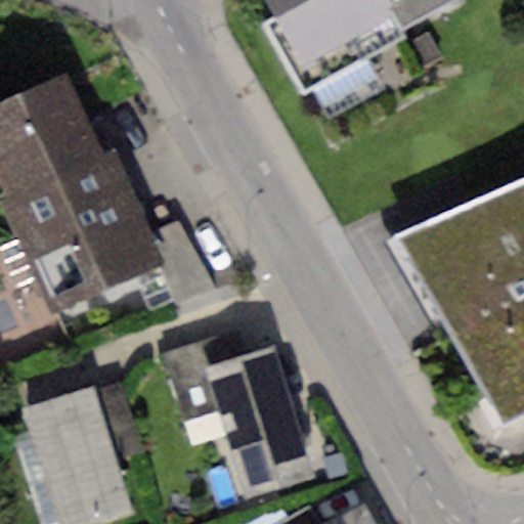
[(269,0),(279,16),(264,26),(303,92),(407,32),(388,0),(269,0)]
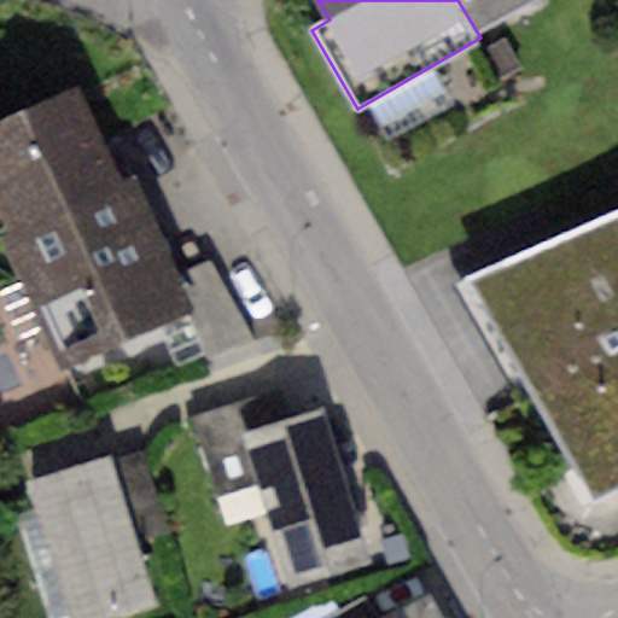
[(458,0),(481,38),(541,0),(458,0)]
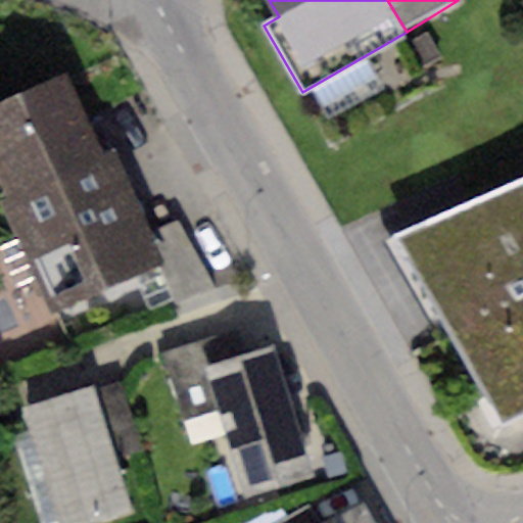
[(67,78),(0,105),(0,188),(5,200),(102,159),(67,78)]
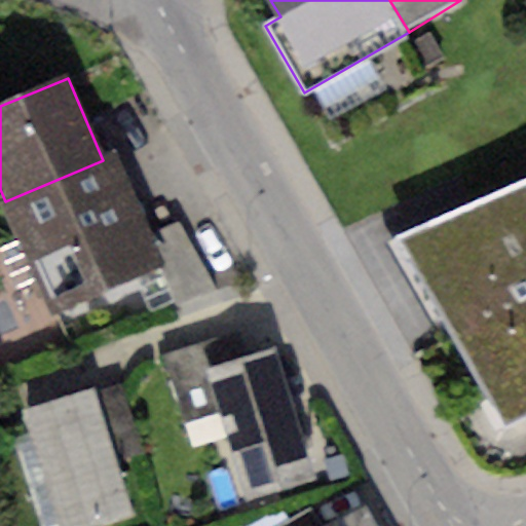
[(103,160),(5,201),(53,315),(170,267),(155,233),(120,153),(103,160)]
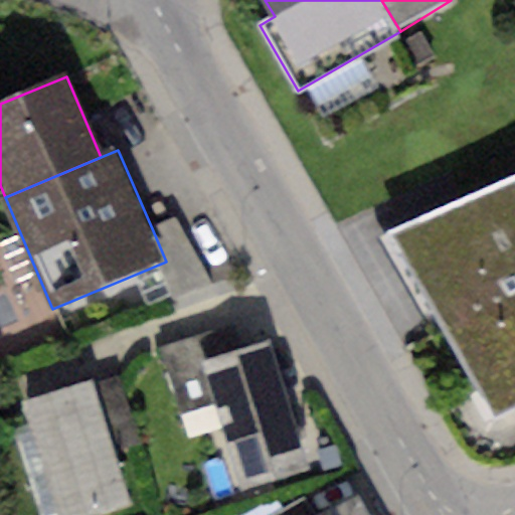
[(514,178),(381,234),(493,415),(514,404),(514,178)]
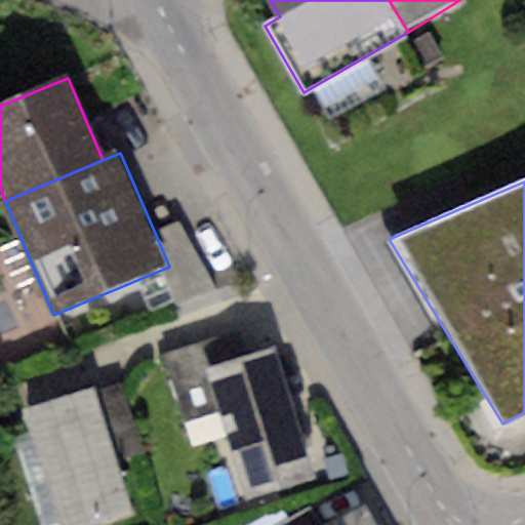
[(208,371),(235,363),(227,334),(161,354),(170,382),(208,371)]
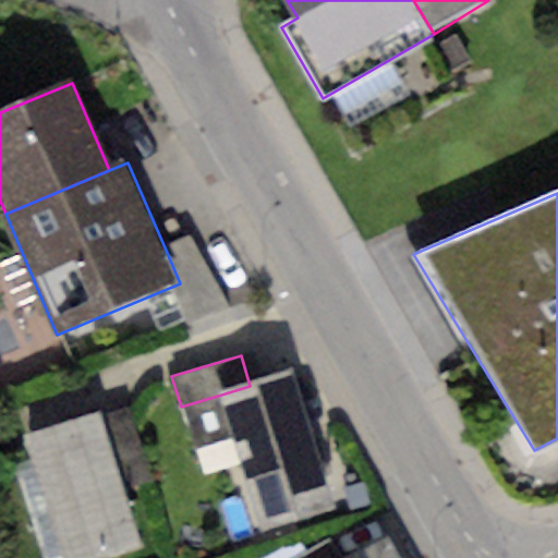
[(250,386),(221,395),(259,528),(332,507),(294,373),(250,386)]
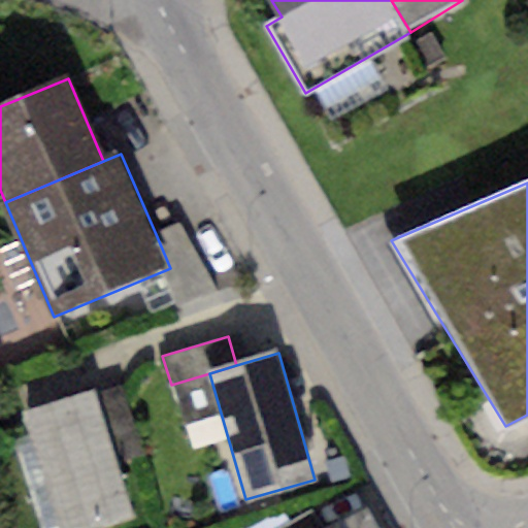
[(122,388),(97,396),(118,464),(143,456),(122,388)]
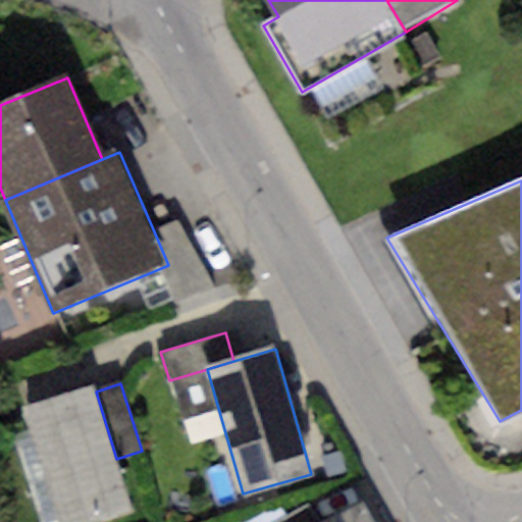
[(94,386),(22,409),(56,521),(103,521),(133,513),(116,459),(96,392),(94,386)]
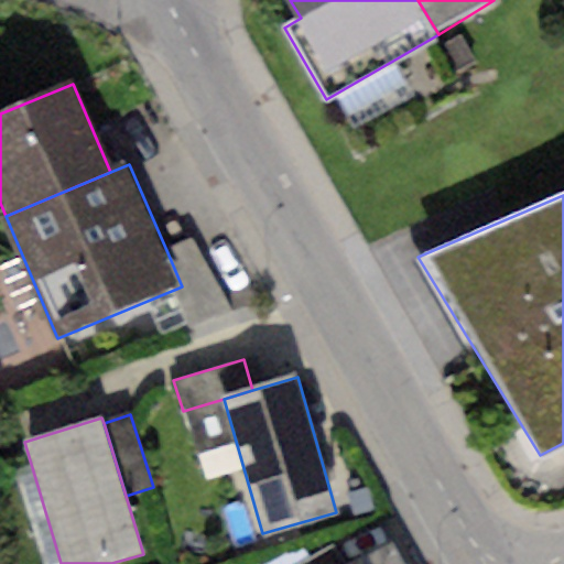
[(369,490),(349,495),(354,517),(375,512),(369,490)]
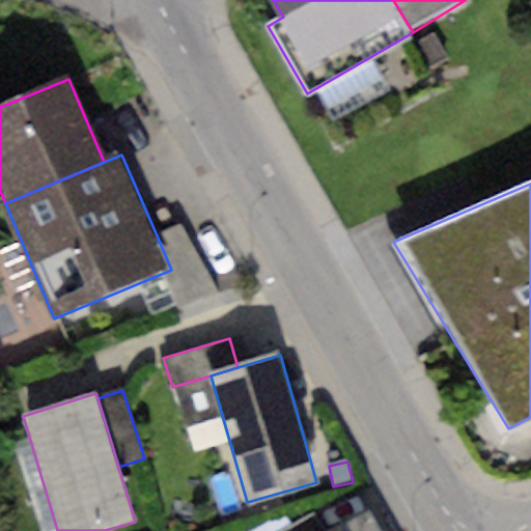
[(333,530),(381,530),(370,510),(333,530)]
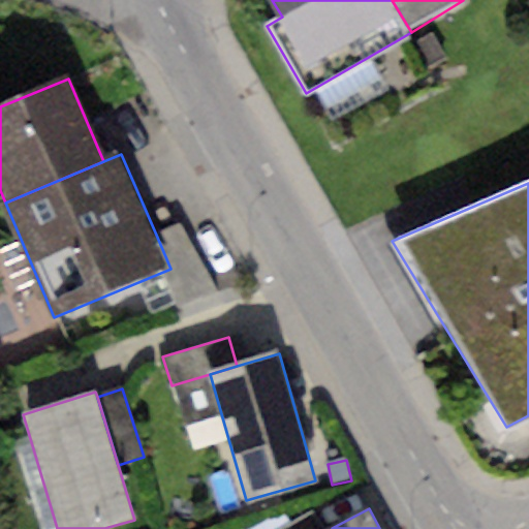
[(322,528),(313,510),(280,528),(322,528)]
